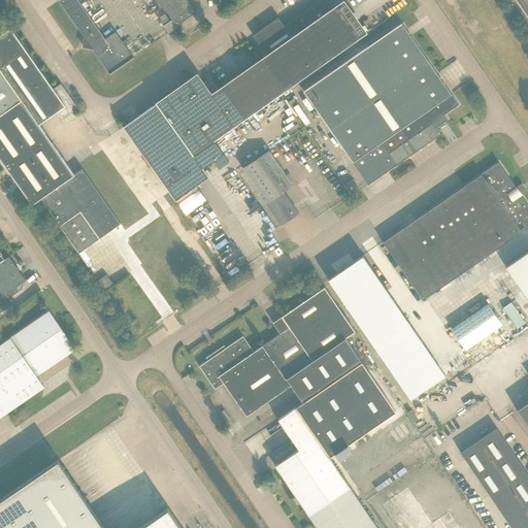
[(114,33),(103,40),(74,0),(58,0),(85,38),(83,46),(92,47),(109,73),(132,58),(114,33)]
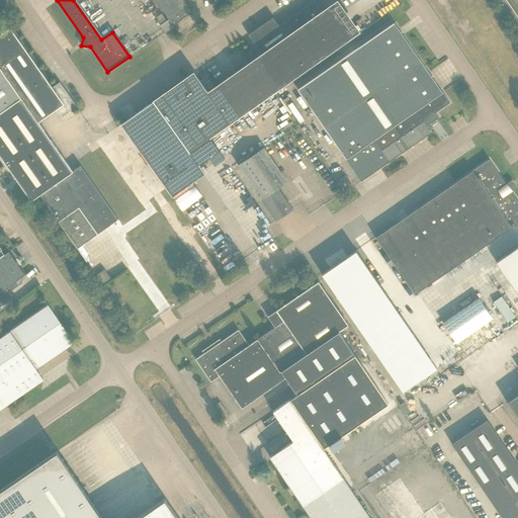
[(156,0),(169,18),(167,20),(162,13),(155,17),(165,31),(193,11),(185,0),(156,0)]
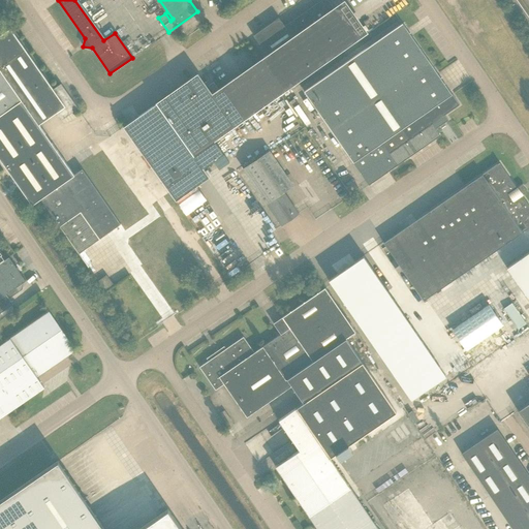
[(214,81),(209,85),(215,93),(211,95),(232,125),(355,38),(328,0),(323,0),(292,23),(285,27),(282,22),(274,21),(254,35),(269,55),(220,89),(214,81)]
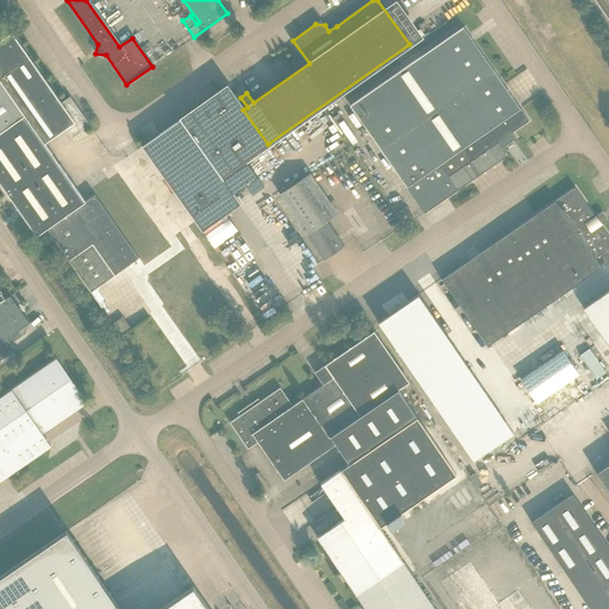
[(425,212),(458,189),(508,155),(502,148),(516,138),(512,132),(529,119),(521,107),(520,107),(464,26),(351,105),(425,212)]
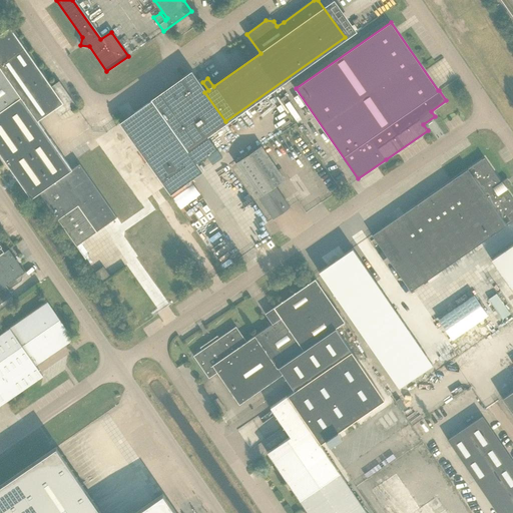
[(9,30),(0,36),(0,153),(23,186),(31,198),(32,197),(39,192),(84,259),(76,245),(95,232),(103,226),(115,218),(111,211),(79,165),(72,170),(37,121),(55,107),(59,113),(60,115),(61,114),(60,113),(74,103),(59,82),(51,88),(9,30)]
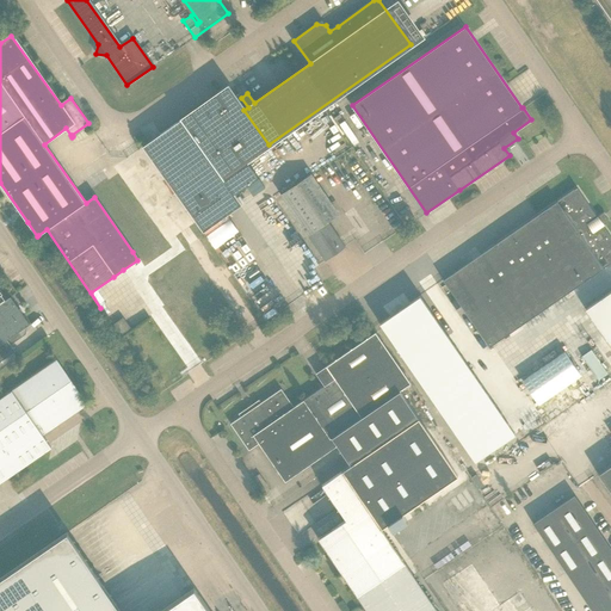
[(179,122),(142,147),(203,233),(220,220),(210,205),(232,190),(234,193),(258,177),(253,170),(246,161),(269,144),(244,110),(228,86),(179,122)]
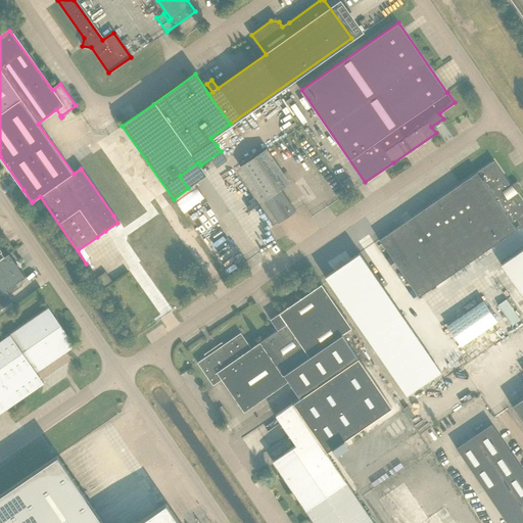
[(291,97),(286,100),(290,105),(295,102),(291,97)]
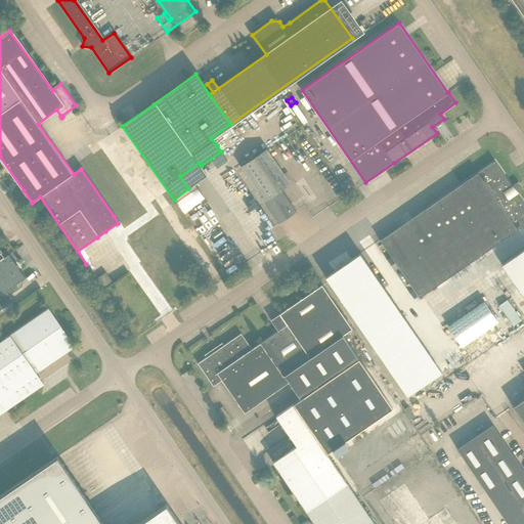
[(280,223),(297,212),(281,189),(292,183),(268,148),(242,166),(280,223)]
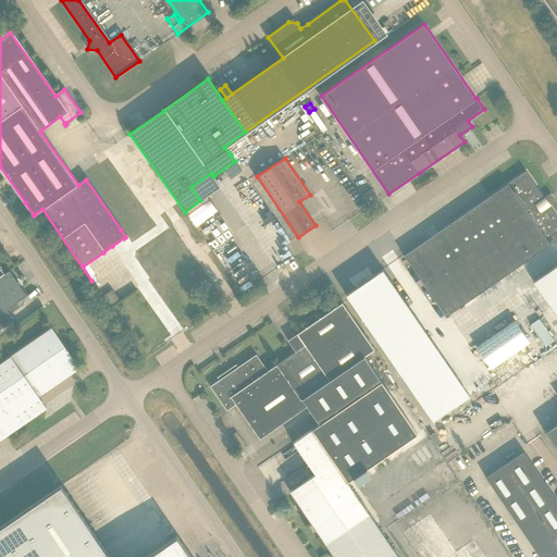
[(544,196),(527,171),(405,255),(447,316),(556,239),(556,214),(551,206),(552,205),(551,202),(554,199),(551,195),(547,197),(545,195),(544,196)]
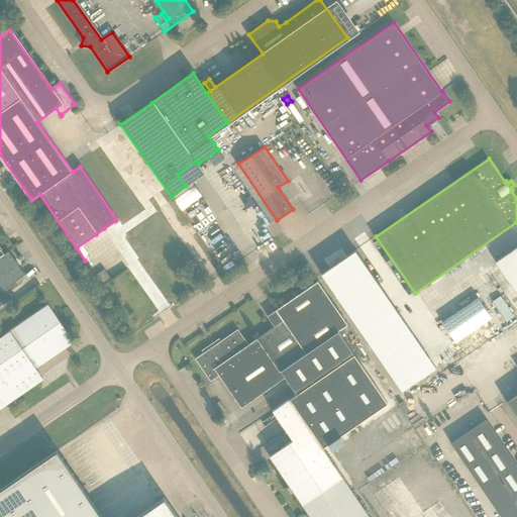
[(516,246),(497,261),(516,290),(516,246)]
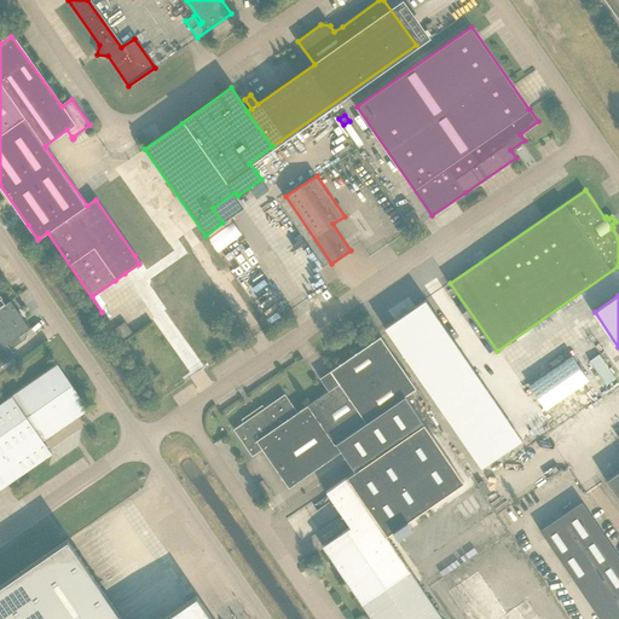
[(481,468),(522,440),(426,300),(385,328),(481,468)]
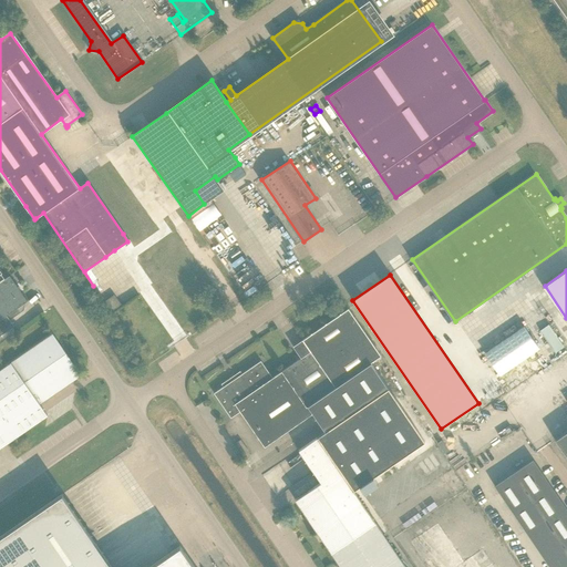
[(0,334),(14,326),(10,320),(23,310),(20,306),(28,300),(10,276),(0,281),(0,334)]
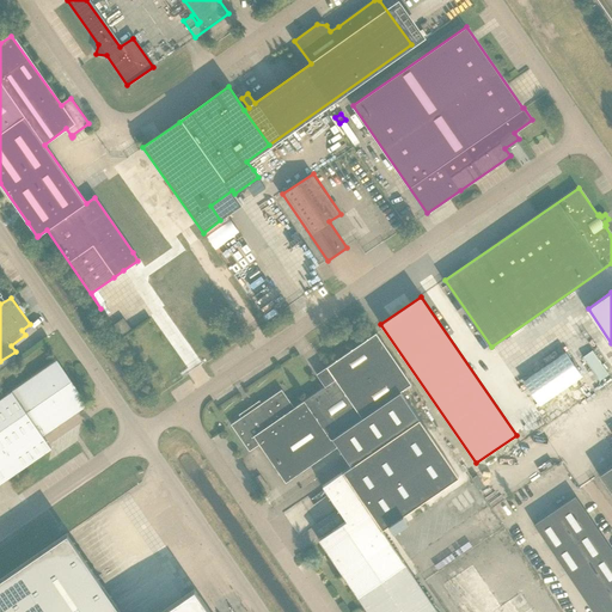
[(123,319),(114,325),(121,336),(130,329),(123,319)]
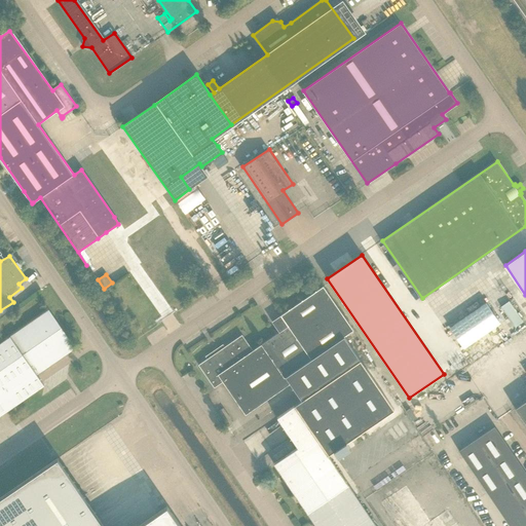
[(242,334),(198,365),(215,387),(223,381),(246,414),(289,384),(300,401),(275,417),(297,448),(273,464),(315,525),(376,525),(327,455),(333,451),(338,458),(350,449),(346,442),(393,409),(359,360),(343,337),(354,329),(324,285),(280,314),(289,325),(253,349),(242,334)]
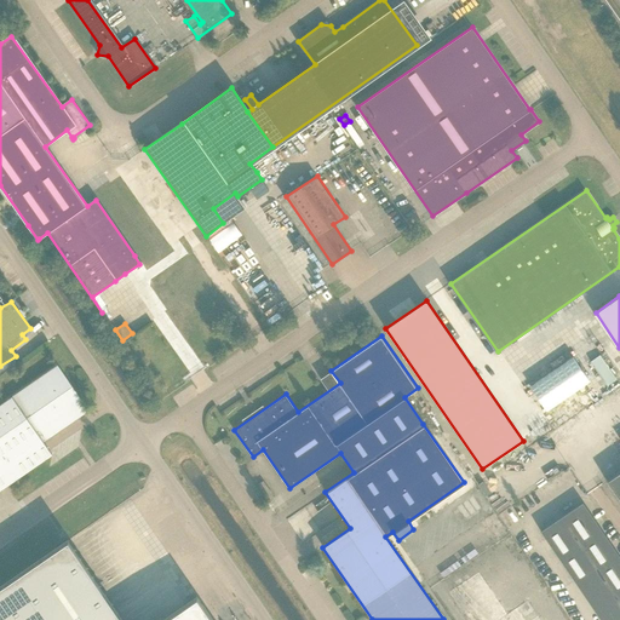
[(41,438),(85,409),(56,367),(0,403),(0,488),(52,453),(41,438)]
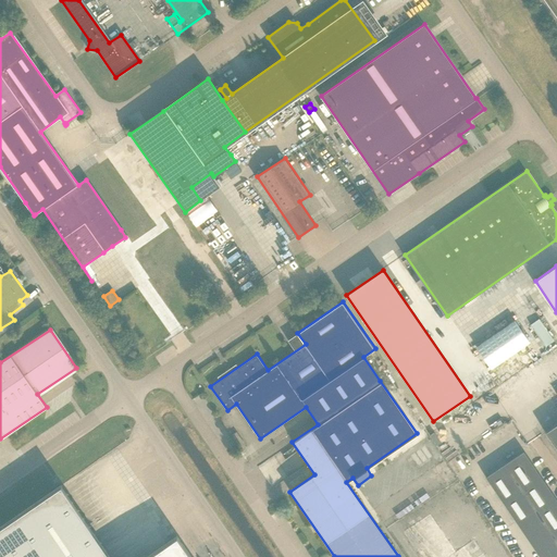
[(556,449),(556,425),(546,433),(556,449)]
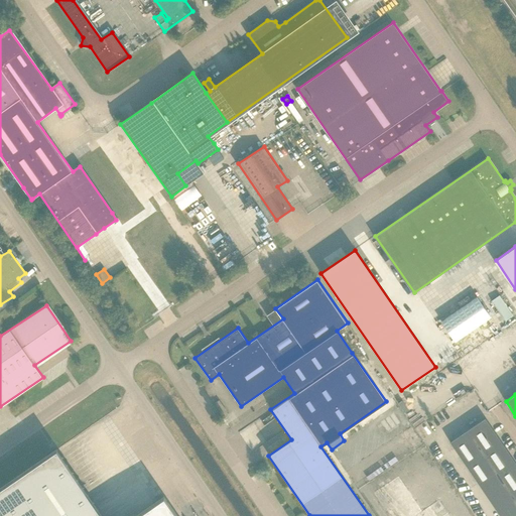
[(501,515),(515,515),(515,462),(486,418),(450,441),(465,463),(501,515)]
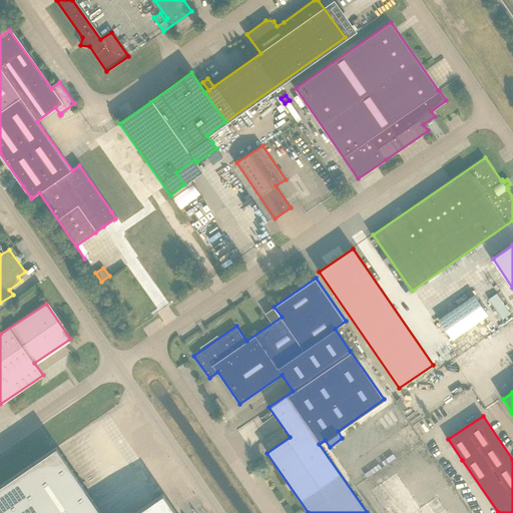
[(56,448),(0,485),(0,512),(175,512),(163,494),(135,512),(100,512),(98,509),(56,448)]
